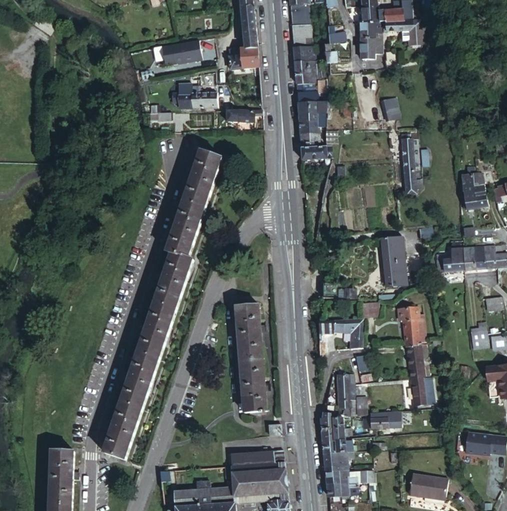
[(379,22),(384,22),(410,21),(412,21),(410,0),(400,0),(401,9),(377,10),(378,22),(379,22)]
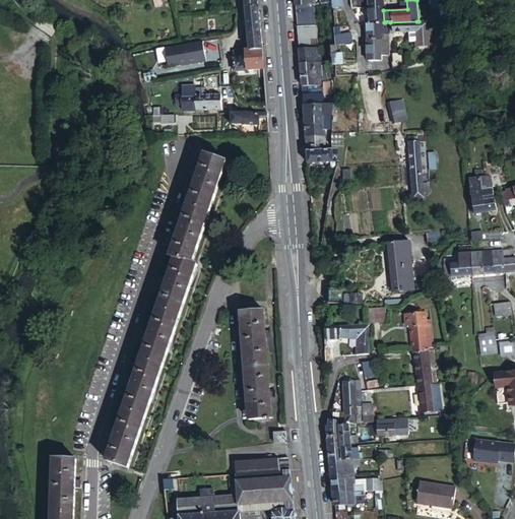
[(310,2),(292,3),(293,15),(311,14),(310,2)]
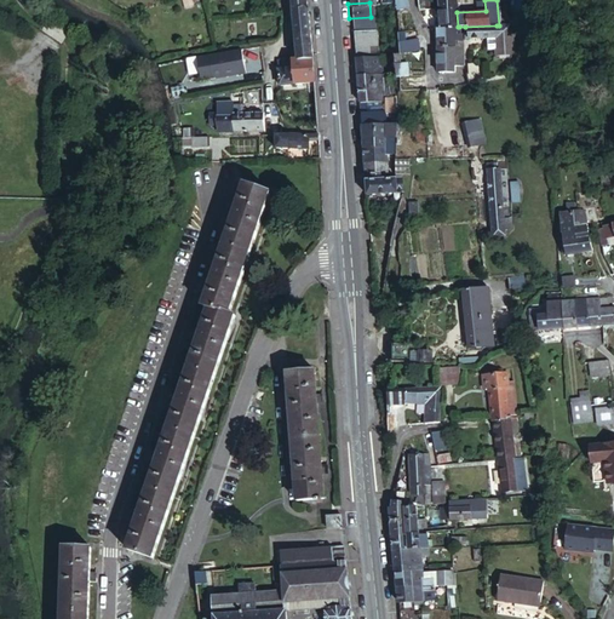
[(296,33),(308,32),(305,6),(292,7),(296,33)]
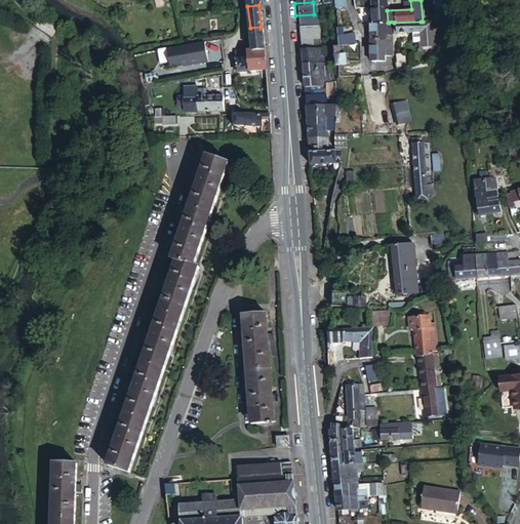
[(371,24),(387,23),(385,5),(370,6),(371,24)]
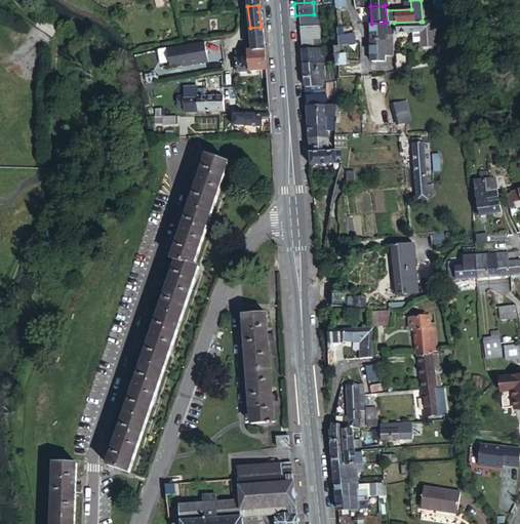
[(295,15),(295,25),(314,24),(314,14),(295,15)]
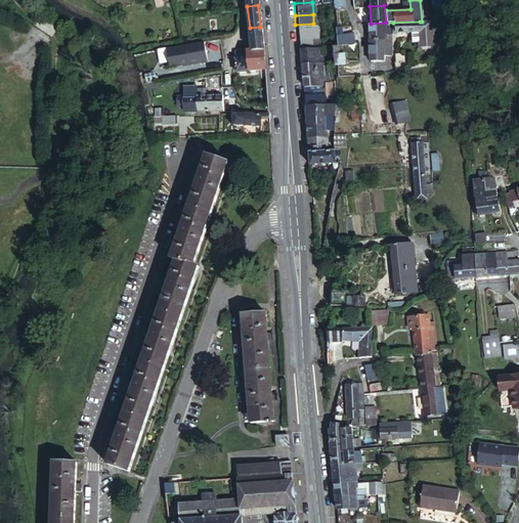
[(420,22),(393,23),(393,34),(414,33),(416,33),(417,35),(420,35),(420,22)]
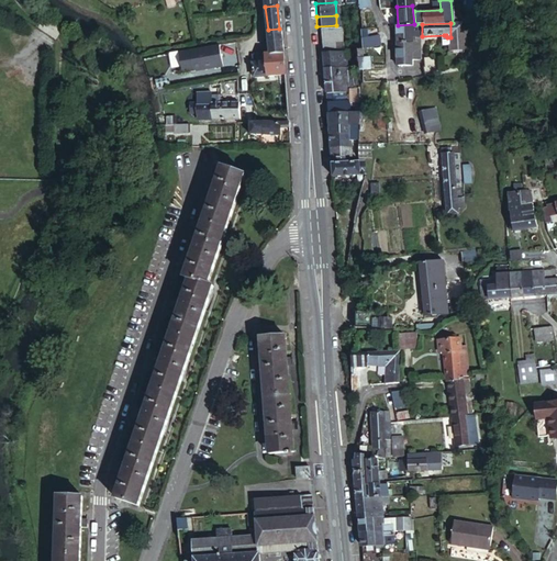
[(464,51),(463,23),(453,23),(450,23),(450,37),(447,37),(446,35),(444,35),(445,52),(464,51)]
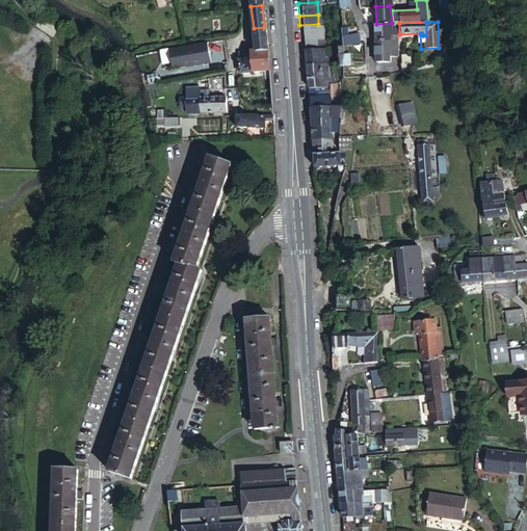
[(395,33),(394,23),(393,23),(392,23),(376,24),(373,24),(373,41),(387,41),(388,33),(395,33)]
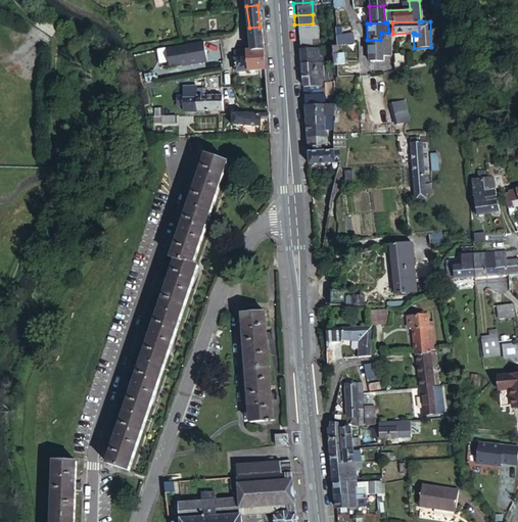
[(250,46),(263,45),(260,27),(249,28),(250,46)]
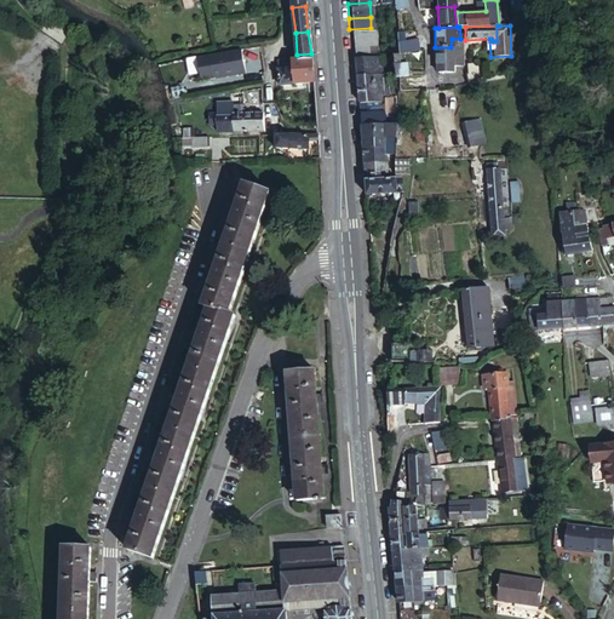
[(350,36),(350,47),(373,45),(372,35),(350,36)]
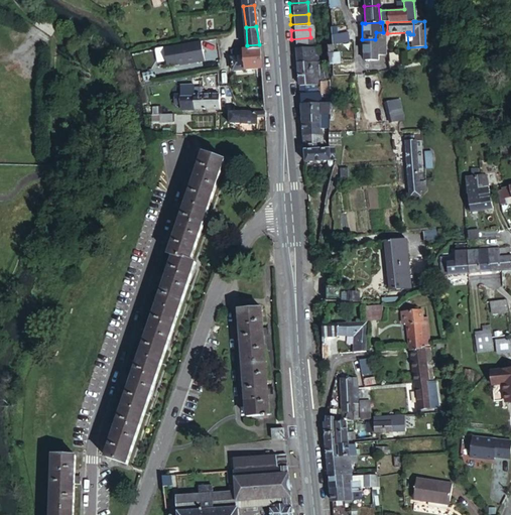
[(383,52),(383,32),(376,32),(375,39),(362,39),(362,58),(376,58),(376,53),(383,52)]
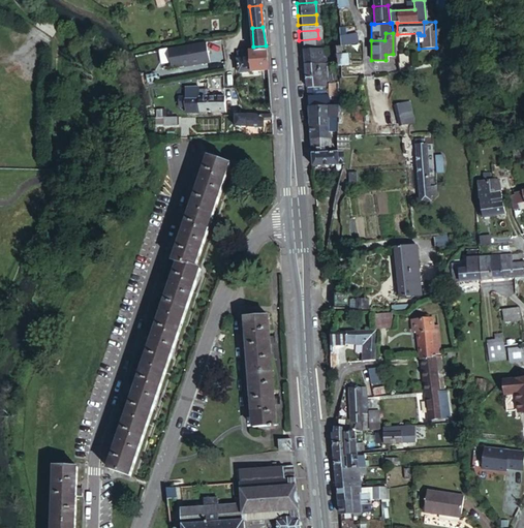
[(299,40),(300,48),(318,47),(318,38),(299,40)]
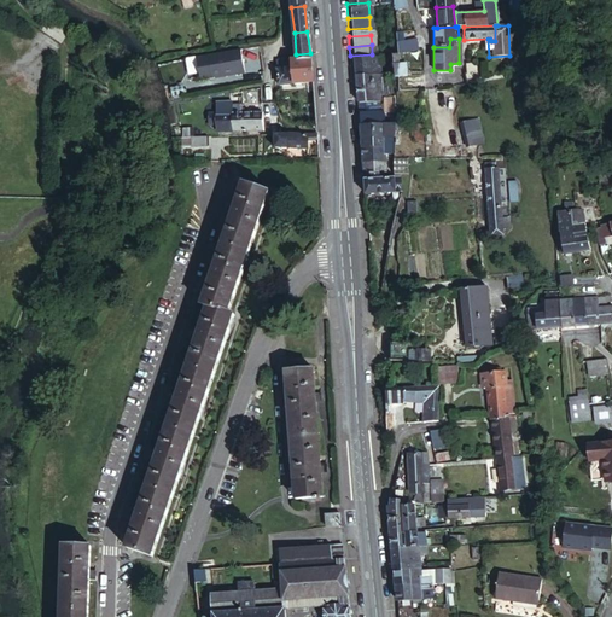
[(239,47),(205,53),(209,74),(210,77),(223,74),(225,73),(232,71),(232,73),(243,70),(239,47)]
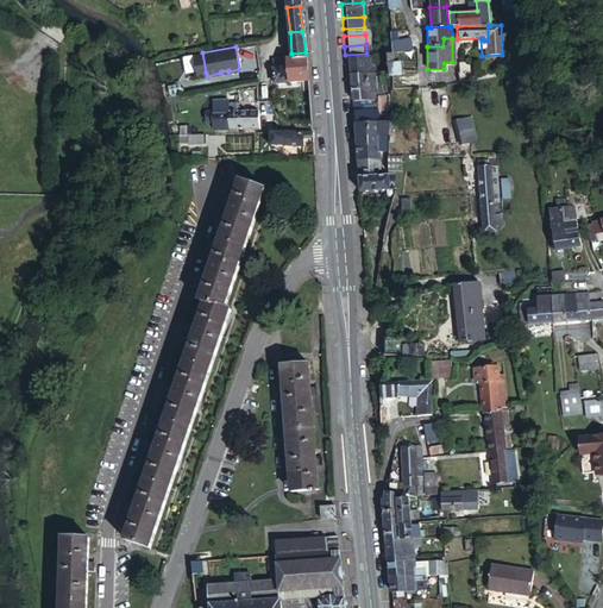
[(202,52),(192,55),(195,75),(206,73),(202,52)]
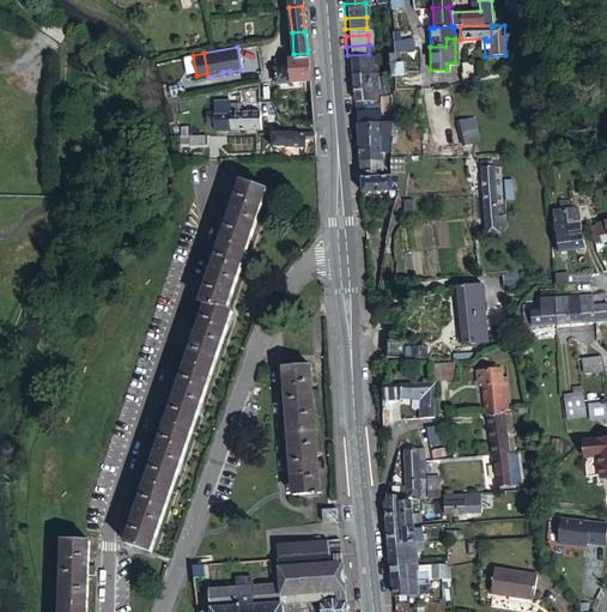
[(274,82),(309,77),(308,61),(308,53),(293,54),(293,58),(273,60),(274,82)]
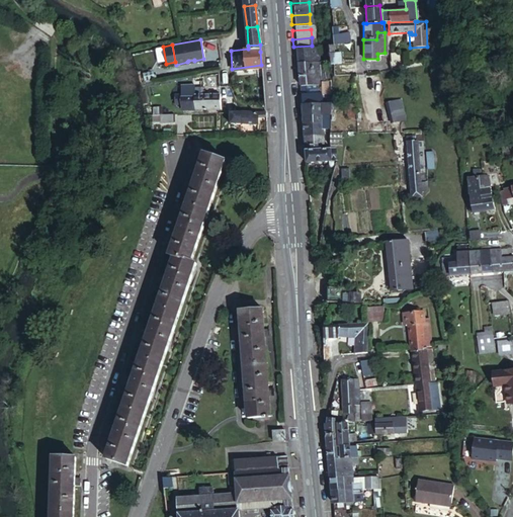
[(293,47),(294,62),(316,60),(315,46),(312,46),(293,47)]
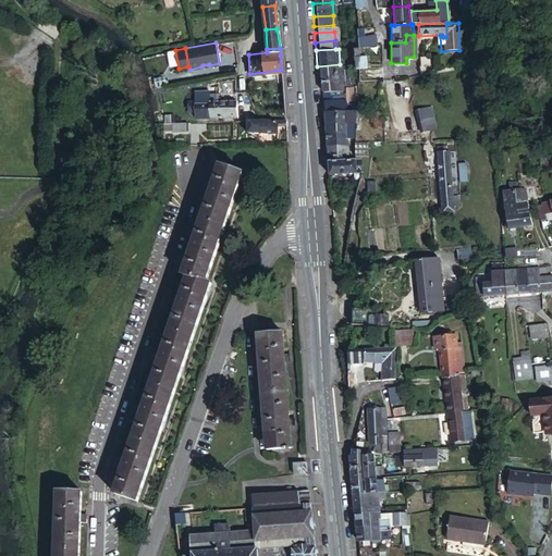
[(417,74),(431,72),(429,54),(415,57),(417,74)]
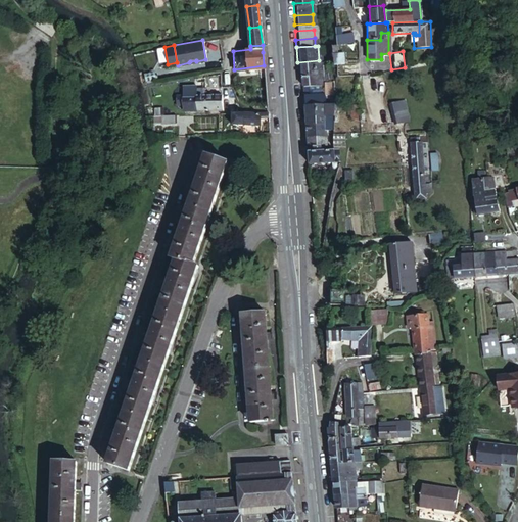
[(297,62),(299,86),(319,84),(321,83),(321,81),(319,60),(297,62)]
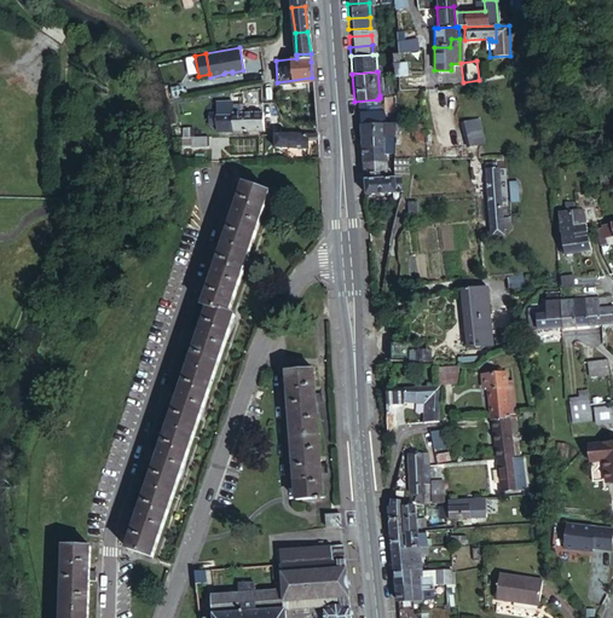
[(354,102),(354,111),(379,109),(377,102),(377,99),(354,102)]
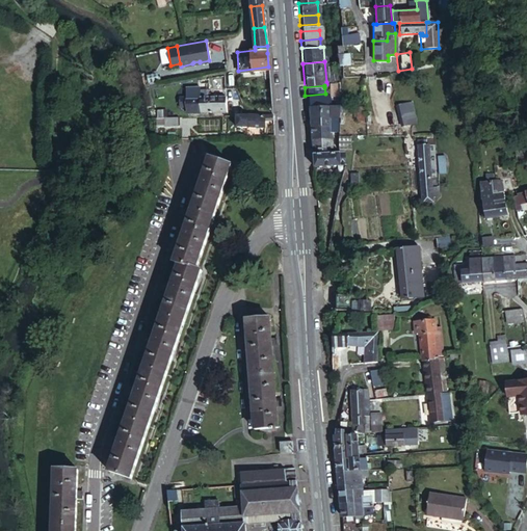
[(326,94),(327,95),(339,95),(339,86),(324,87),(325,94),(326,94)]
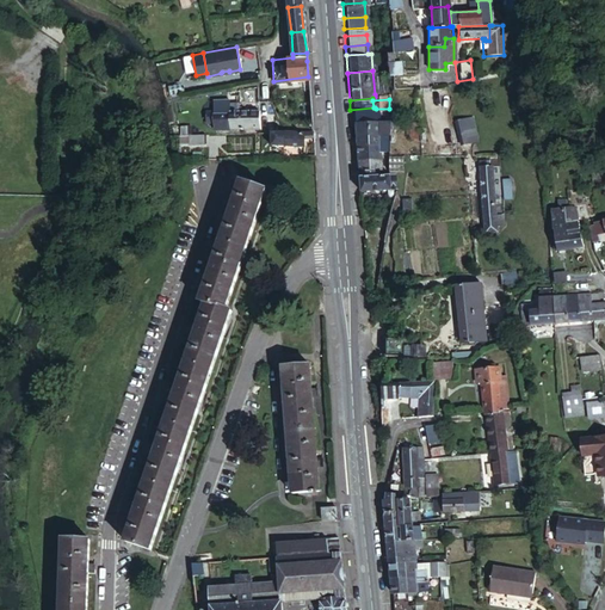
[(350,110),(351,122),(376,119),(376,109),(375,108),(374,108),(350,110)]
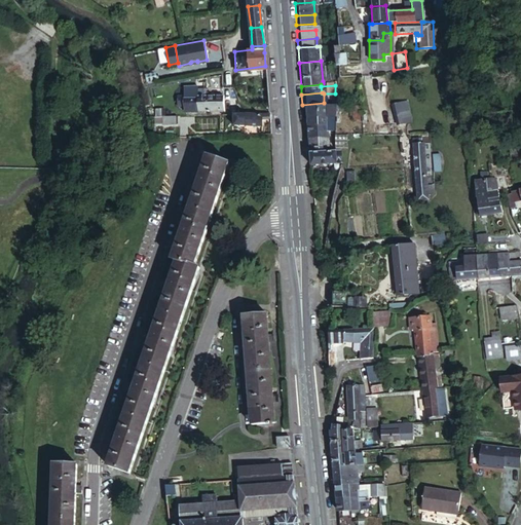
[(203,109),(203,94),(195,94),(195,99),(182,99),(181,109),(203,109)]
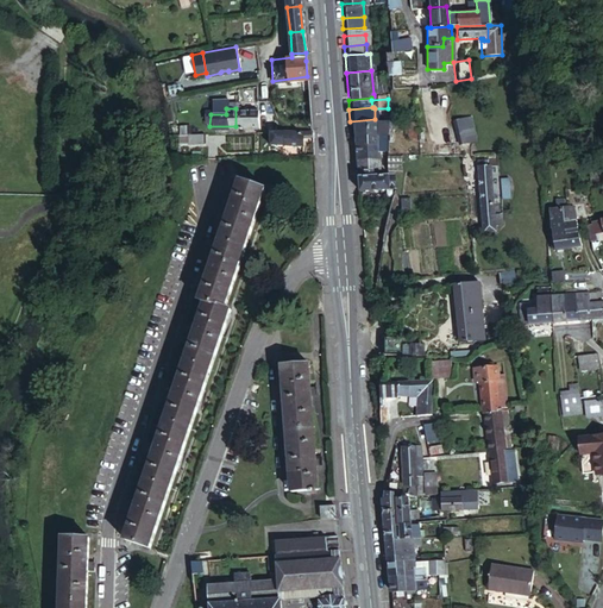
[(255,108),(236,108),(236,126),(255,126),(255,108)]
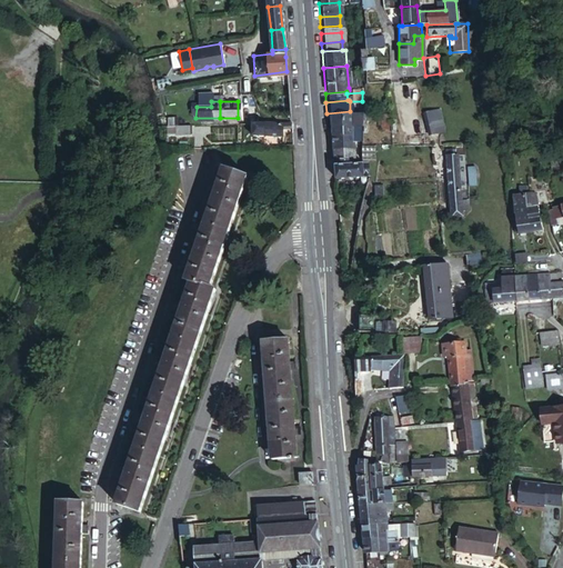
[(350,111),(351,111),(362,110),(362,101),(350,101),(350,111)]
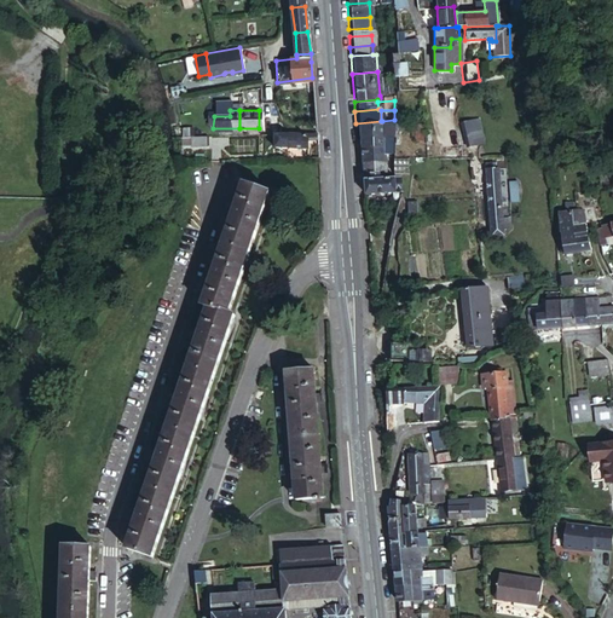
[(476,119),(462,122),(468,146),(484,143),(476,119)]
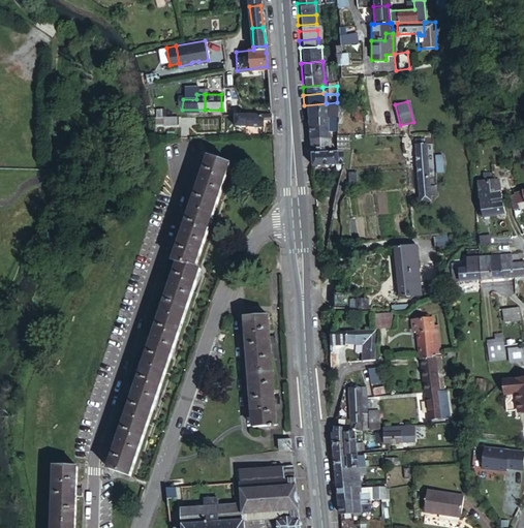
[(327,122),(327,130),(335,130),(336,113),(336,105),(337,104),(337,102),(327,103),(327,116),(327,122)]
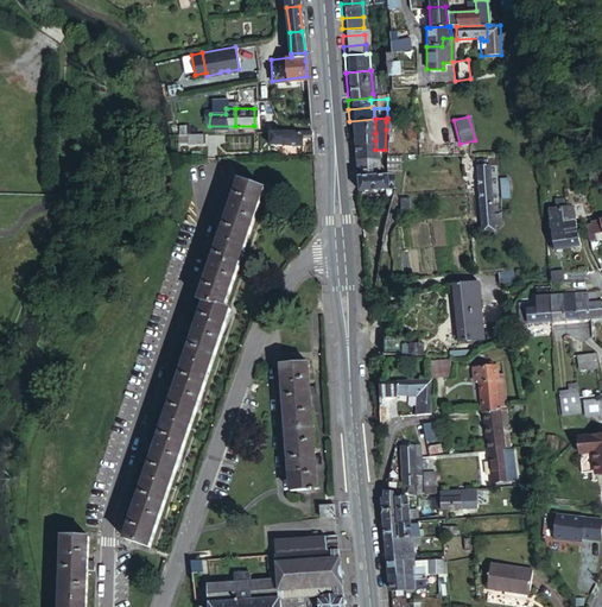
[(350,136),(375,133),(375,119),(374,119),(349,121),(350,136)]
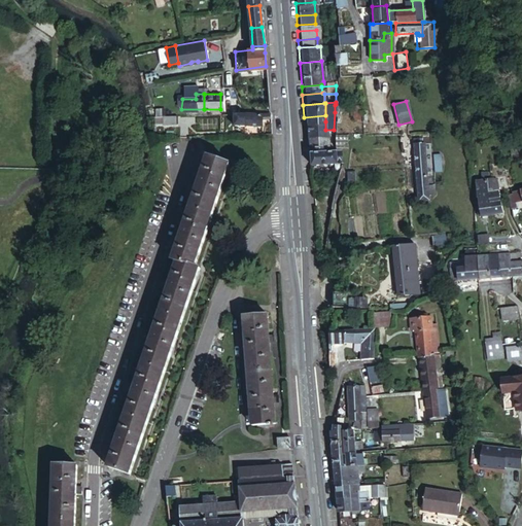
[(335,105),(335,112),(348,112),(348,116),(351,116),(352,119),(358,119),(357,105),(335,105)]
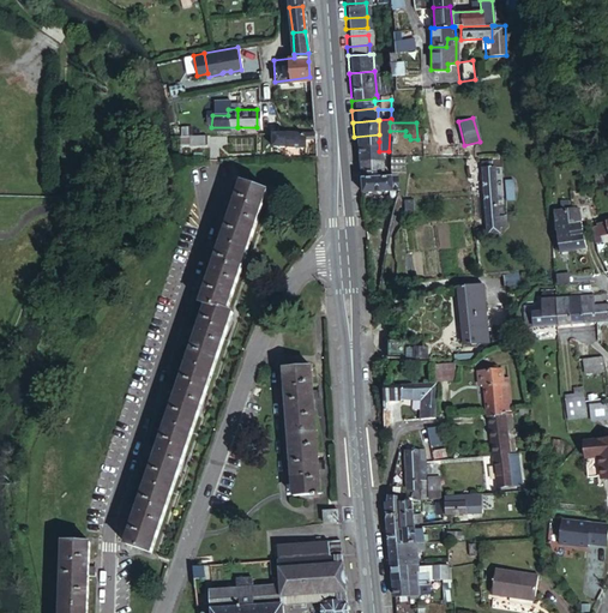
[(302,136),(312,137),(312,130),(282,130),(270,130),(270,143),(282,143),(302,144),(302,136)]
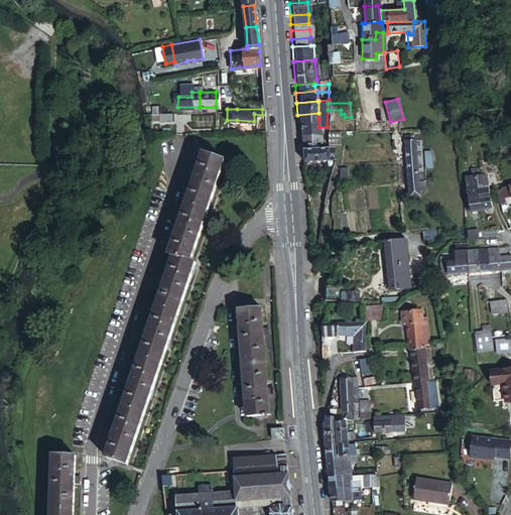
[(168,110),(153,111),(153,120),(168,120),(168,110)]
